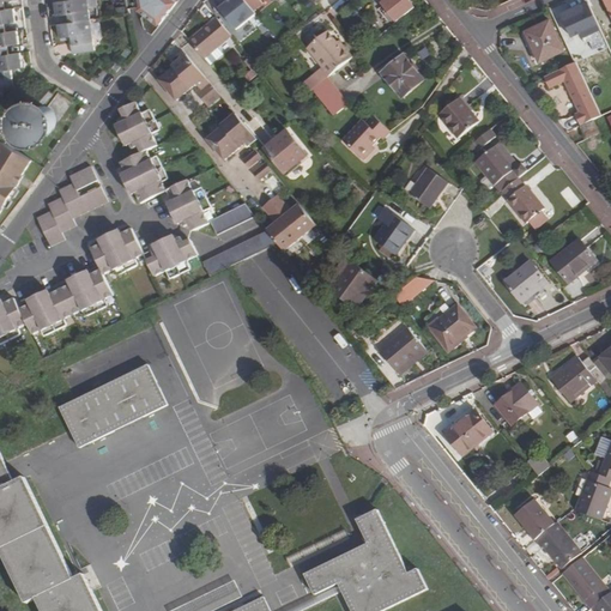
[(53,0),(55,13),(67,12),(68,20),(89,17),(85,0),(53,0)]
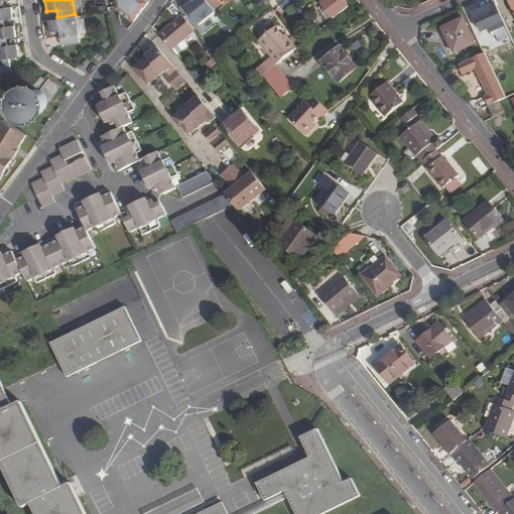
[(115,0),(116,6),(133,19),(147,0),(115,0)]
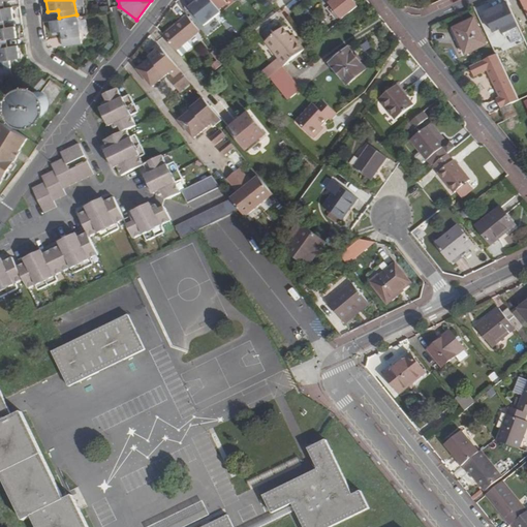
[(216,7),(210,0),(192,0),(186,5),(202,24),(218,10),(216,7)]
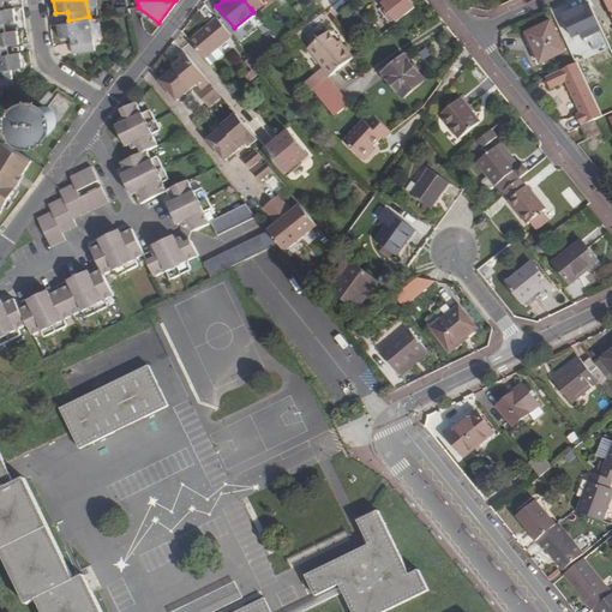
[(413,6),(408,0),(382,0),(381,1),(395,21),(413,6)]
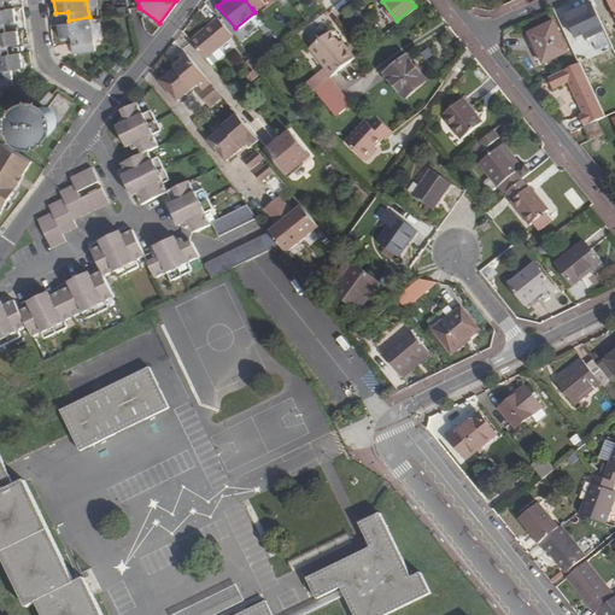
[(563,15),(573,36),(581,31),(584,36),(603,29),(591,3),(563,15)]
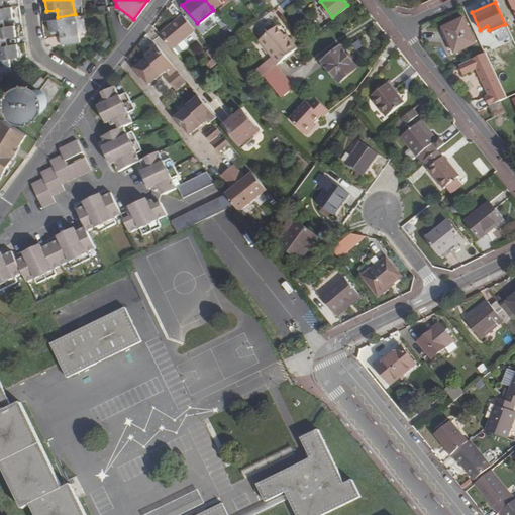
[(0,25),(2,25),(2,18),(11,16),(10,5),(3,6),(0,6),(0,25)]
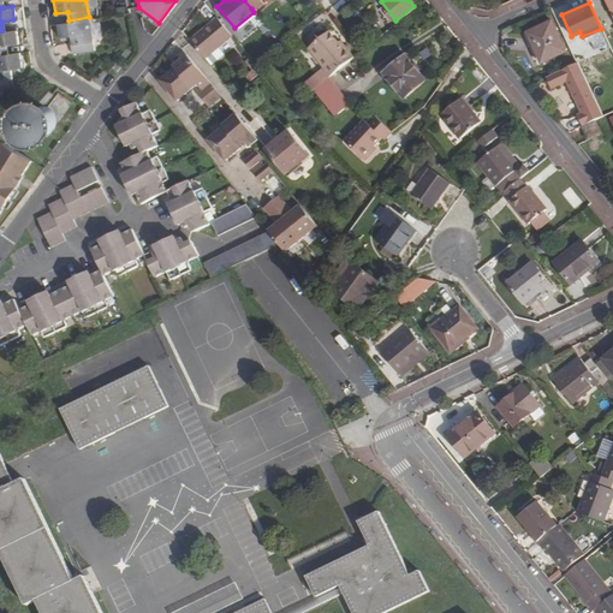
[(214,16),(185,37),(201,57),(201,55),(213,47),(228,35),(214,16)]
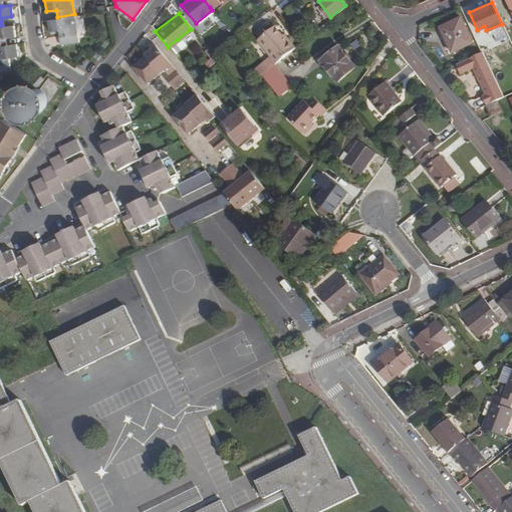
[(77,40),(74,14),(57,17),(48,18),(49,30),(59,28),(60,35),(58,35),(59,43),(77,40)]
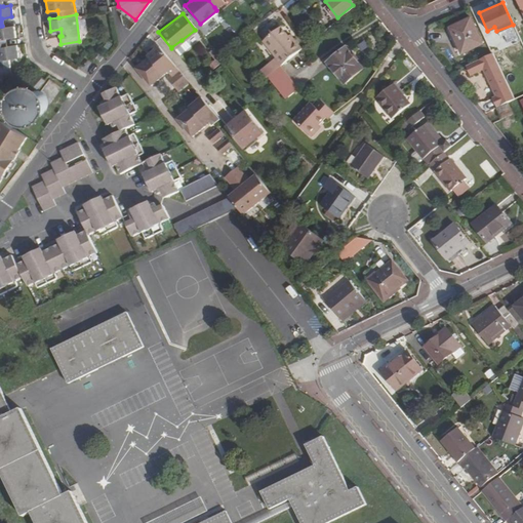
[(470,16),(448,27),(460,53),(481,43),(470,16)]
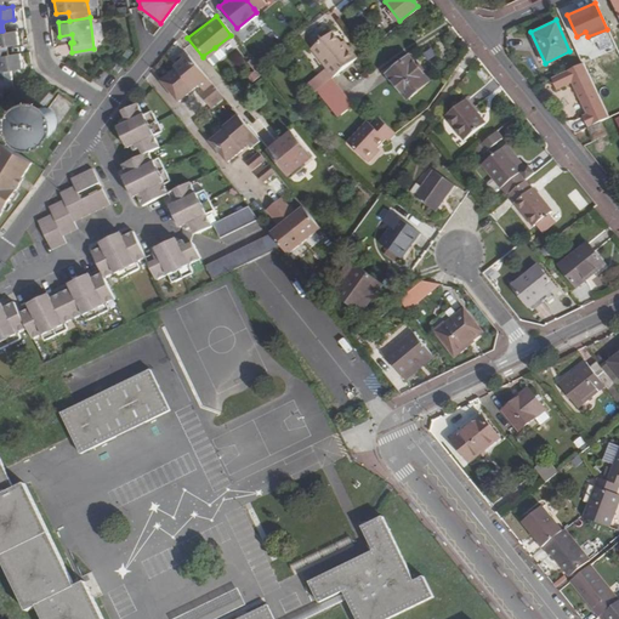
[(5,44),(17,43),(15,28),(3,30),(0,30),(0,54),(6,52),(5,44)]
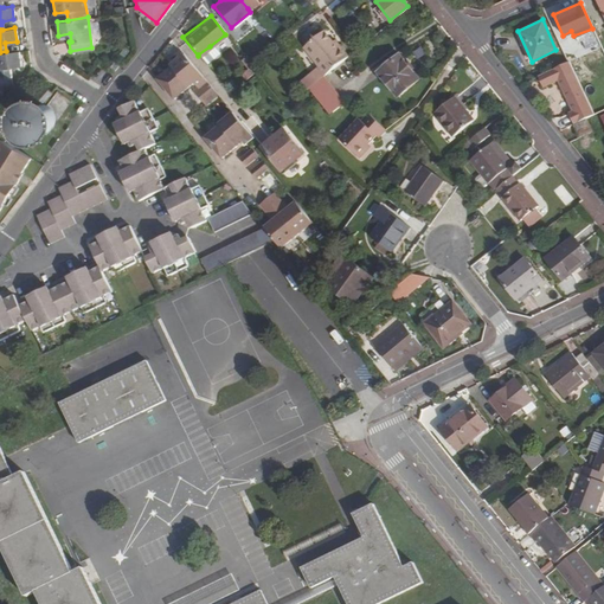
[(325,27),(302,46),(323,74),(348,53),(340,43),(338,44),(333,39),(325,27)]
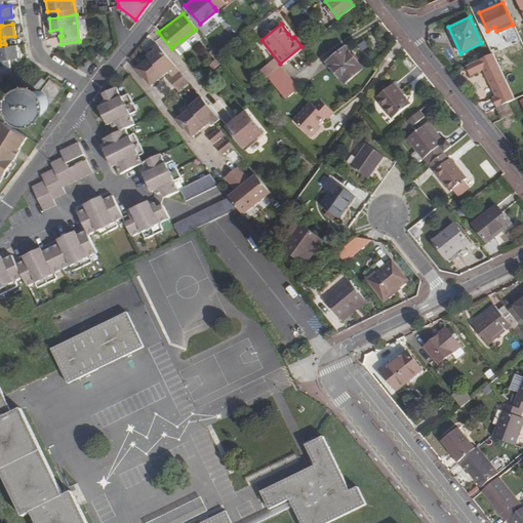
[(182,40),(171,47),(176,53),(185,46),(185,44),(182,40)]
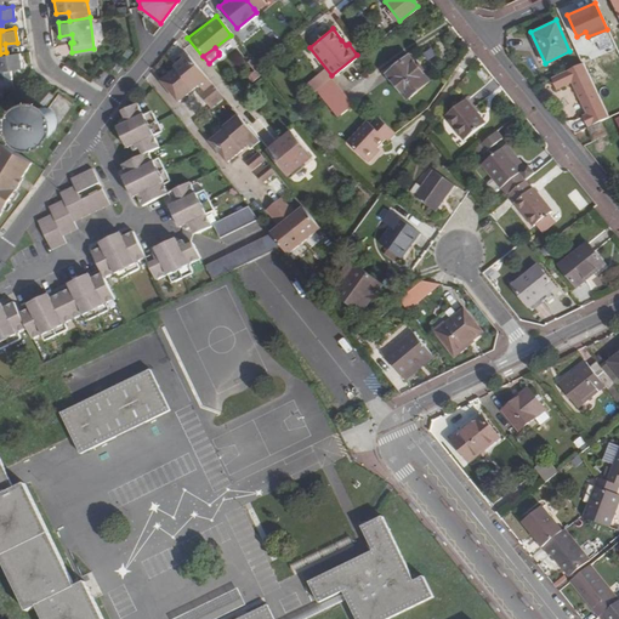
[(0,87),(12,85),(9,68),(21,66),(18,51),(6,52),(0,54),(0,87)]
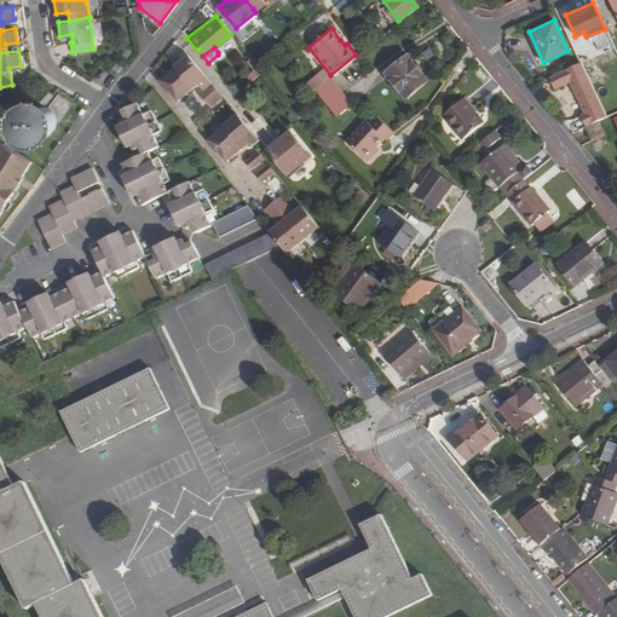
[(220,94),(186,53),(172,65),(174,67),(159,79),(176,99),(195,82),(200,88),(196,92),(207,105),(220,94)]
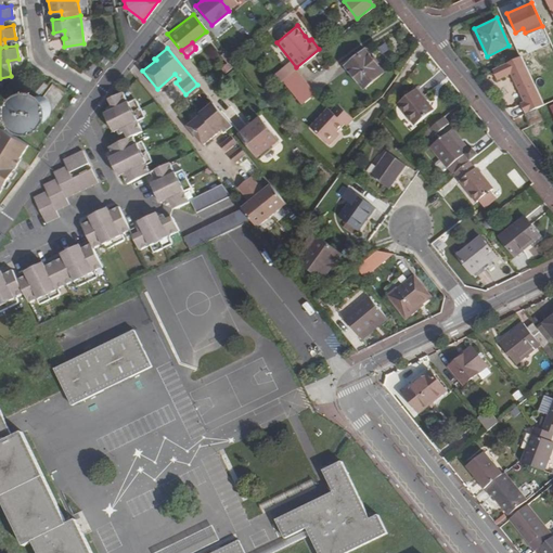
[(364,48),(344,65),(363,88),(384,71),(364,48)]
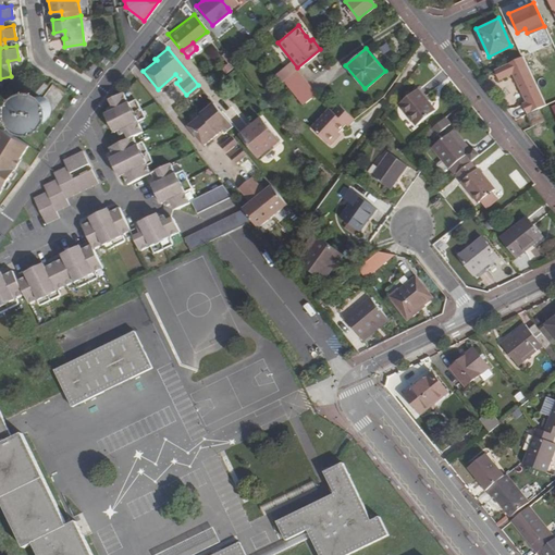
[(105,53),(99,60),(105,63),(109,57),(105,53)]
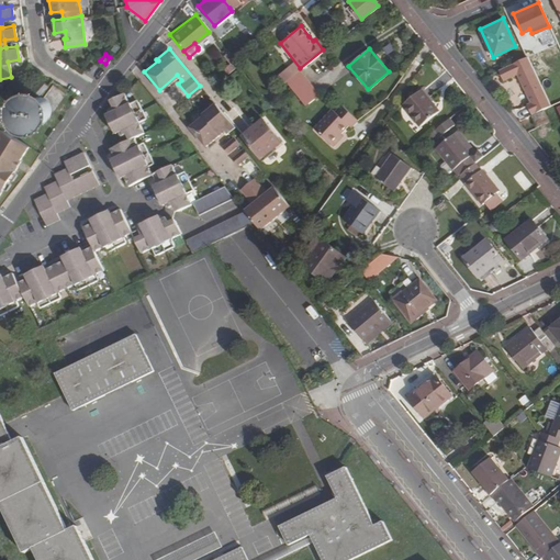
[(530,113),(549,104),(526,55),(497,68),(502,79),(516,73),(529,101),(525,103),(530,113)]
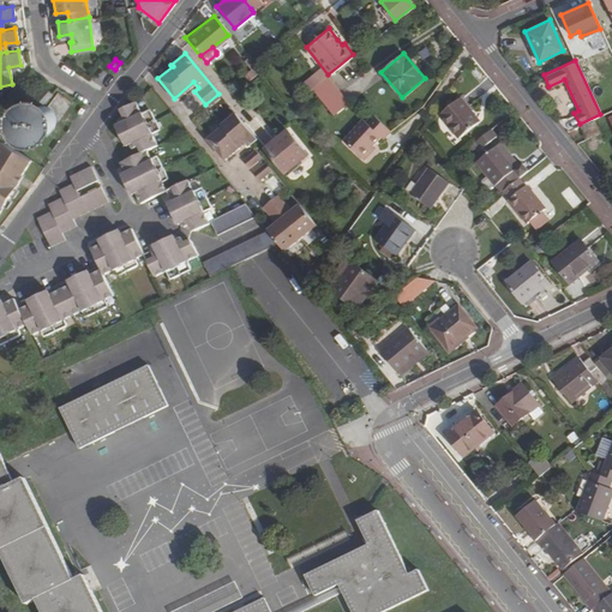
[(329,82),(315,94),(331,114),(346,103),(329,82)]
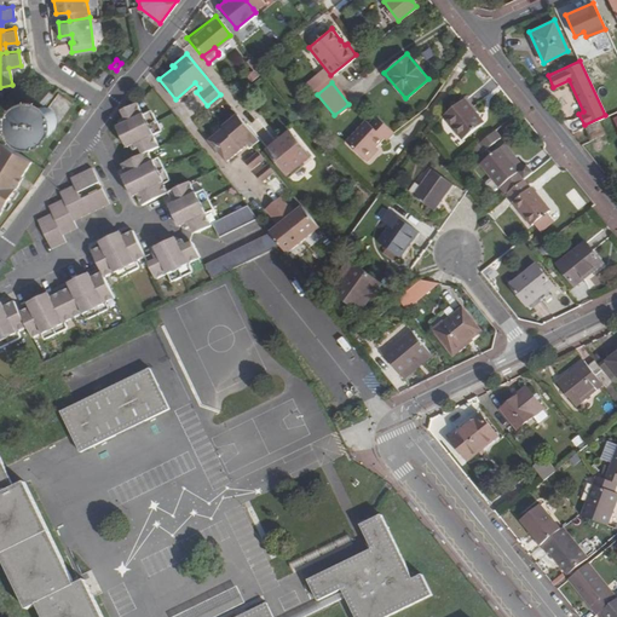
[(50,92),(45,87),(36,97),(41,102),(50,92)]
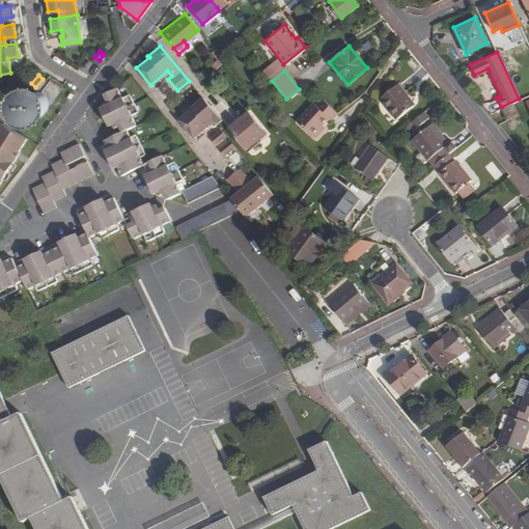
[(7,77),(2,83),(6,86),(11,80),(7,77)]
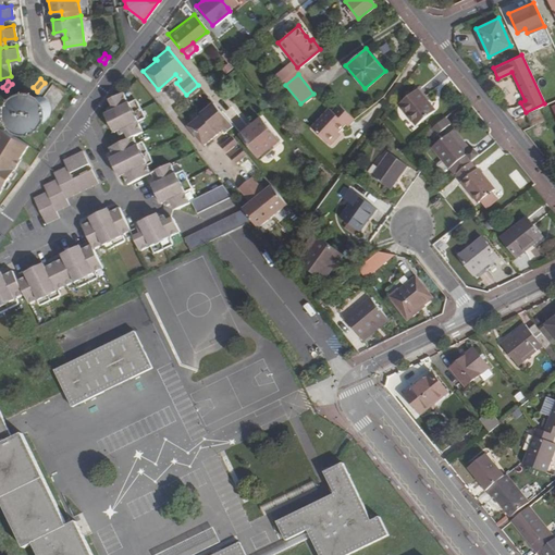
[(23,85),(13,97),(19,102),(28,90),(23,85)]
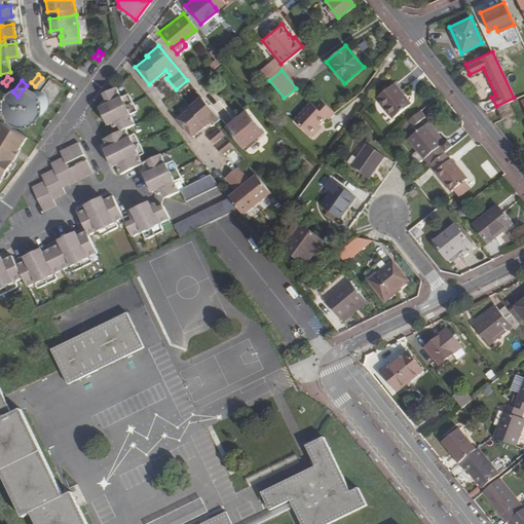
[(393,83),(375,97),(391,117),(409,103),(393,83)]
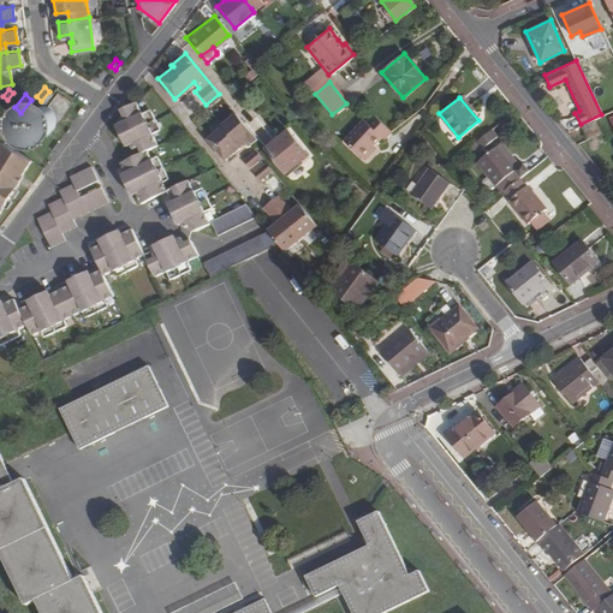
[(148,107),(141,112),(135,101),(121,107),(125,114),(117,118),(118,123),(114,124),(125,146),(129,144),(131,149),(140,144),(142,150),(118,161),(124,171),(120,173),(131,195),(135,192),(140,203),(166,190),(171,202),(167,203),(177,224),(180,222),(183,226),(191,222),(195,230),(208,222),(203,212),(210,207),(201,186),(194,190),(188,178),(166,189),(161,179),(170,176),(159,154),(152,158),(147,149),(158,144),(152,134),(160,129),(148,107)]
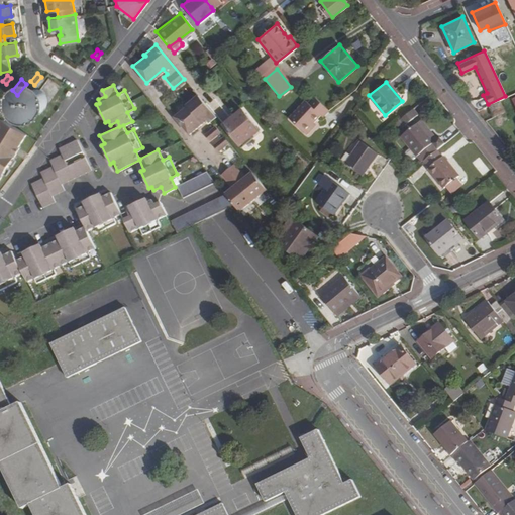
[(37,111),(40,110),(43,107),(44,105),(45,101),(45,98),(44,96),(44,94),(42,92),(40,90),(38,89),(36,88),(34,87),(31,87),(29,88),(25,90),(24,91),(22,93),(21,97),(20,99),(20,101),(21,105),(23,107),(24,109),(26,110),(29,112),(31,112),(34,112),(37,111)]
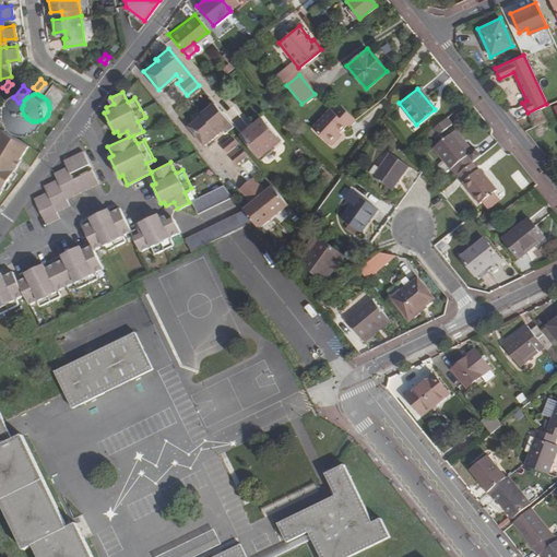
[(233,126),(213,103),(199,114),(201,115),(187,126),(202,144),(215,133),(214,132),(223,125),(225,126),(227,130),(233,126)]
